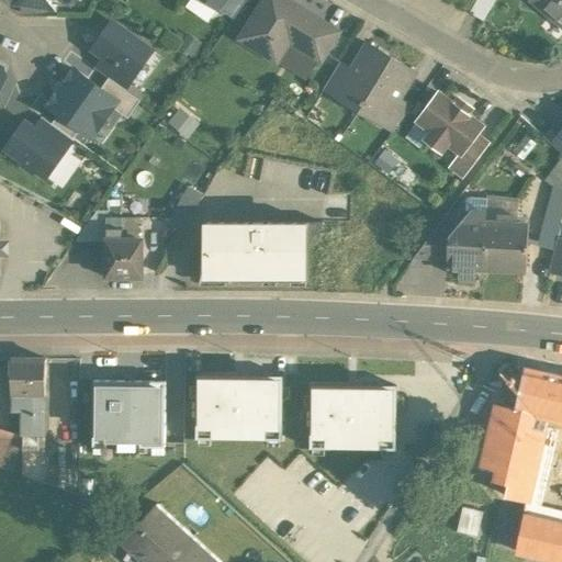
[(204,0),(220,11),(221,10),(226,0),(204,0)]
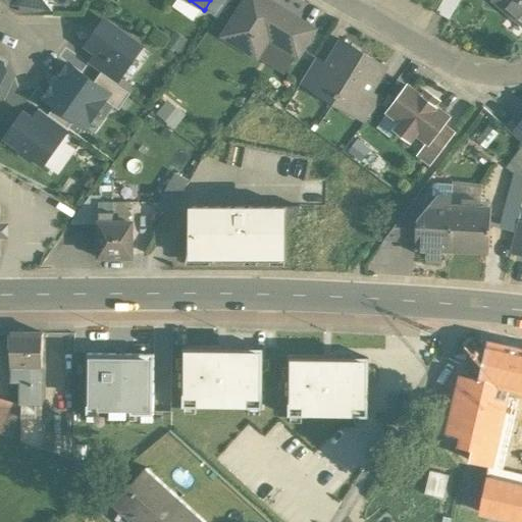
[(210,0),(205,9),(216,17),(228,0),(210,0)]
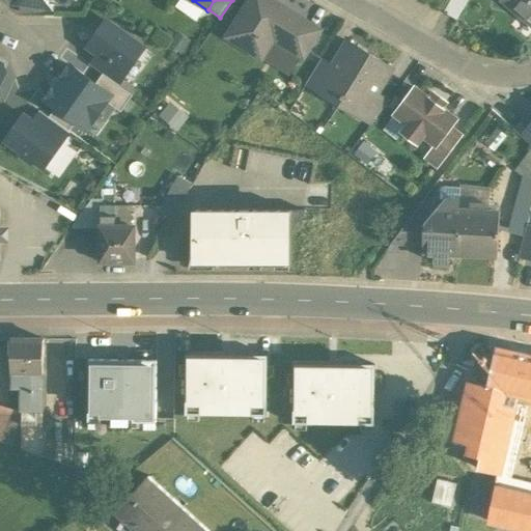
[(319,31),(269,0),(249,0),(226,38),(260,59),(276,34),(292,45),(289,50),(303,57),(319,31)]
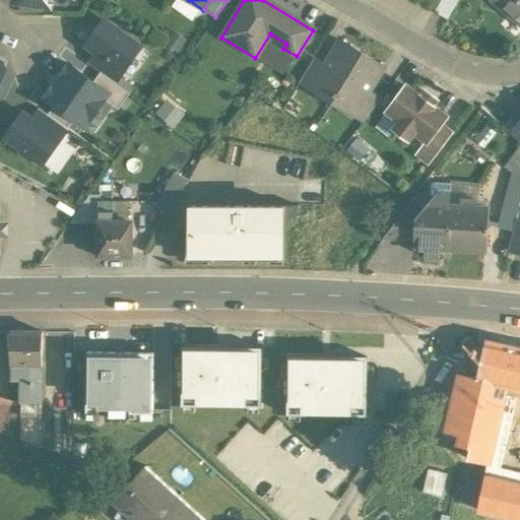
[(441,0),(427,0),(424,6),(434,13),(441,0)]
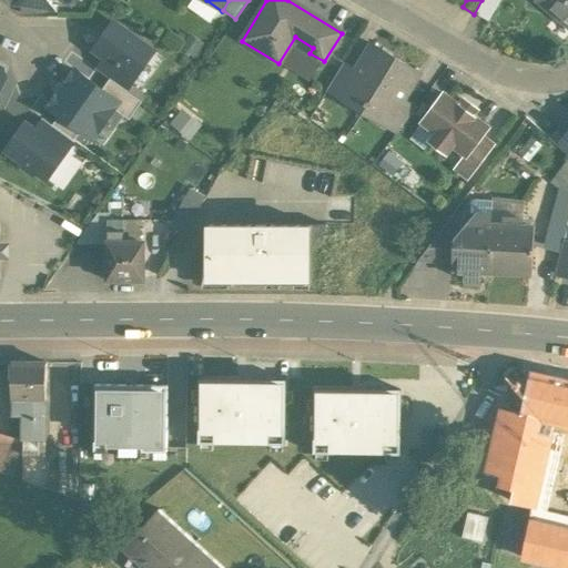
[(500,0),(482,0),(474,14),(487,22),(500,0)]
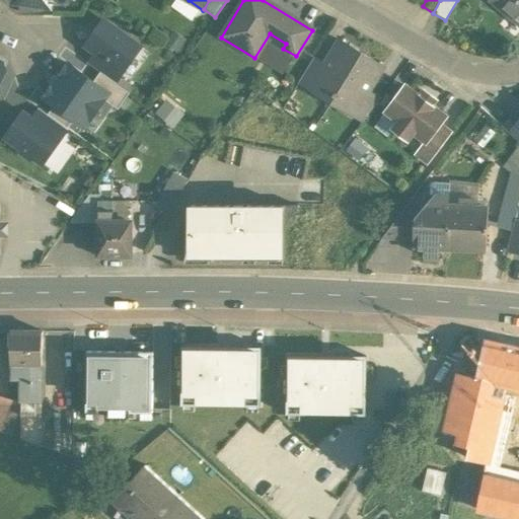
[(518,0),(490,0),(490,1),(518,25),(518,0)]
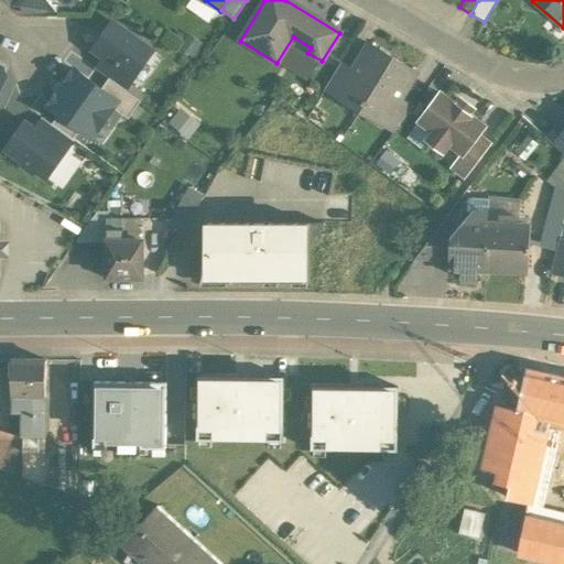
[(151,52),(112,23),(93,51),(102,57),(132,78),(151,52)]
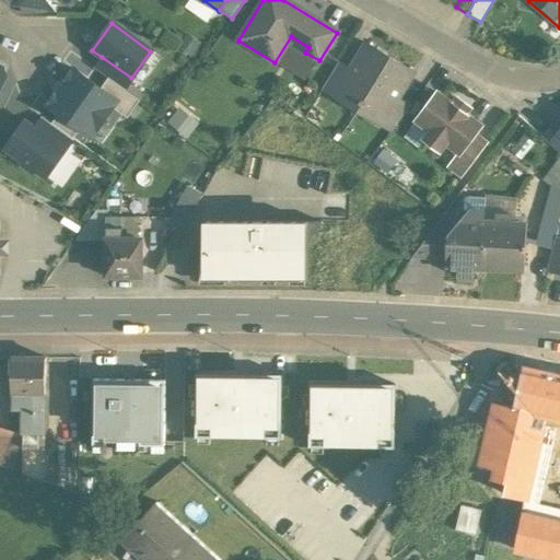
[(412,72),(365,44),(350,69),(337,92),(339,93),(382,119),(384,120),(398,98),(398,97),(412,72)]
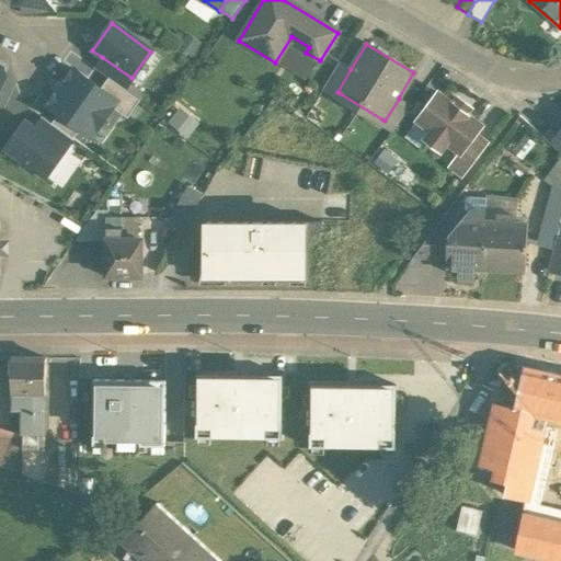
[(132,78),(102,57),(93,68),(107,79),(124,90),(132,78)]
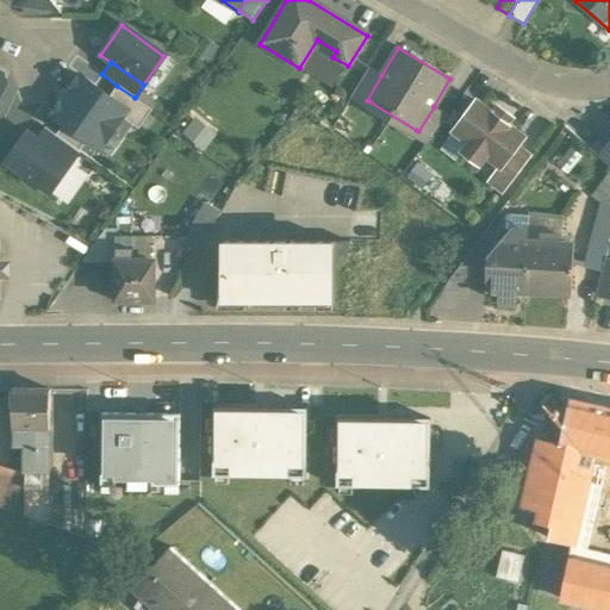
[(381,75),(368,68),(349,99),(365,109),(369,101),(367,100),(381,75)]
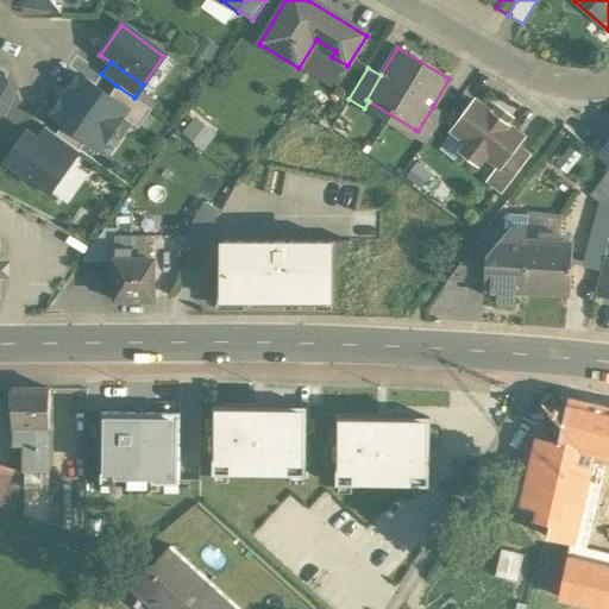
[(79,76),(51,114),(63,123),(87,139),(98,148),(120,117),(126,110),(108,96),(79,76)]
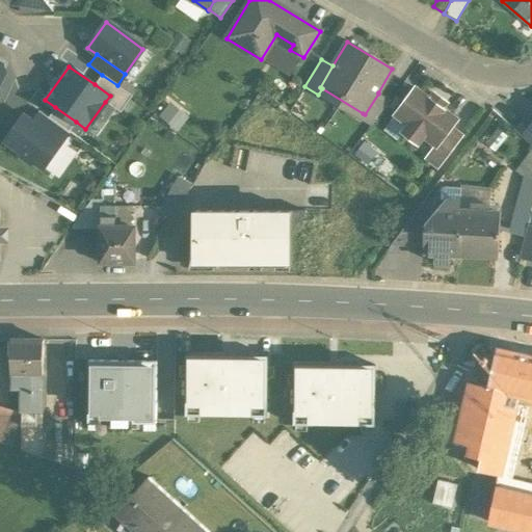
[(117,85),(102,75),(95,84),(110,96),(105,102),(121,113),(132,96),(117,85)]
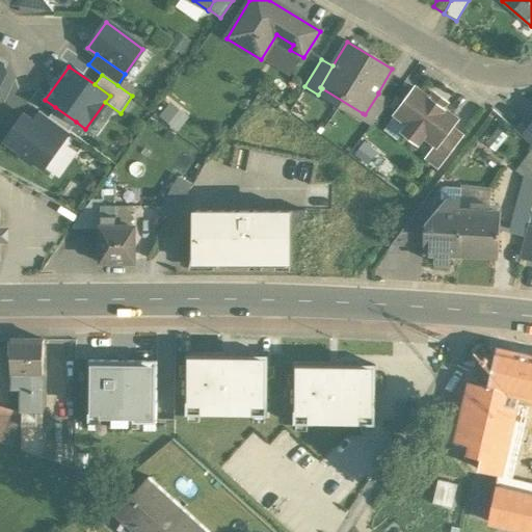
[(456,121),(415,88),(395,114),(408,125),(402,133),(417,143),(423,136),(435,145),(436,147),(450,128),(456,121)]
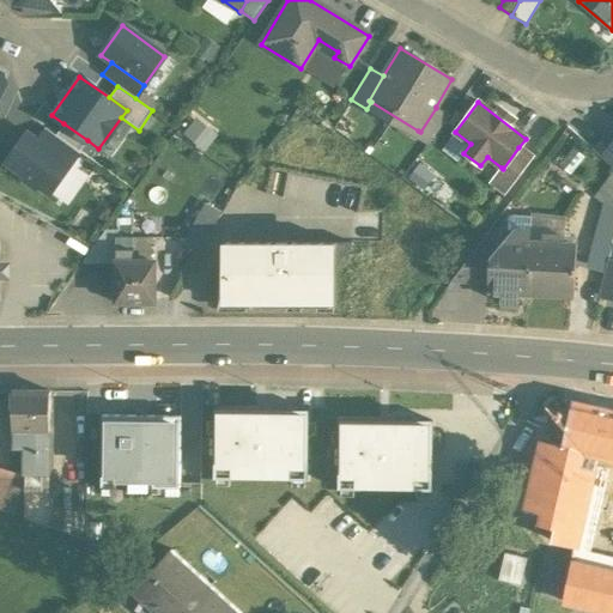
[(449,116),(436,108),(420,132),(418,131),(413,138),(428,146),(449,116)]
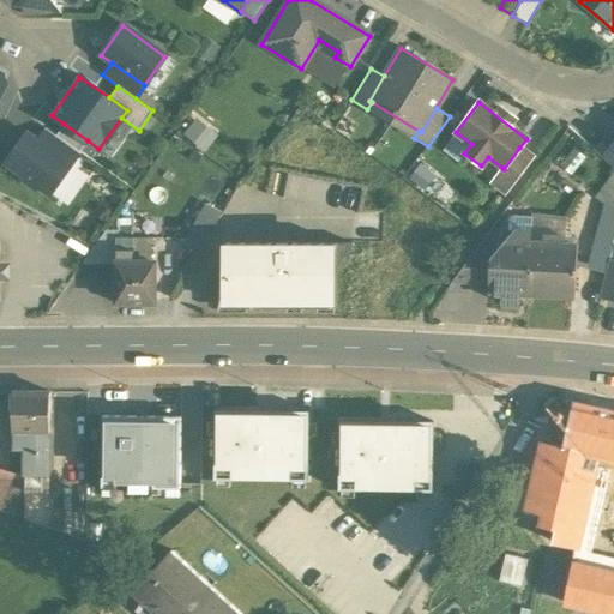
[(88,140),(64,124),(55,136),(79,152),(88,140)]
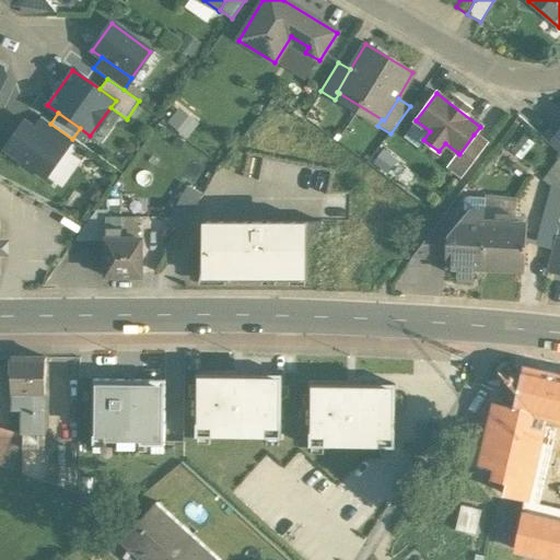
[(50,124),(42,118),(33,129),(63,151),(72,139),(50,124)]
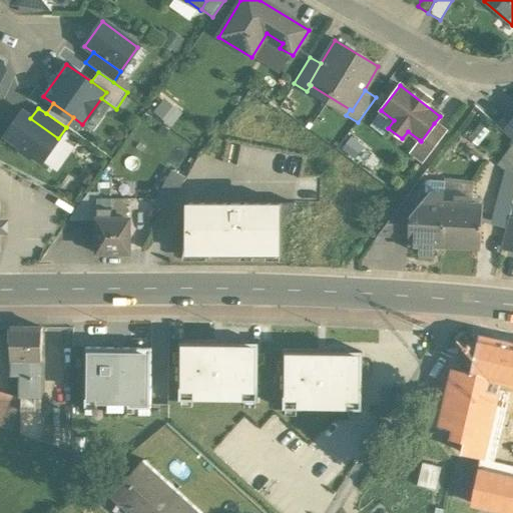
[(30,118),(22,112),(5,136),(20,148),(21,152),(28,157),(32,156),(41,162),(58,138),(30,118)]
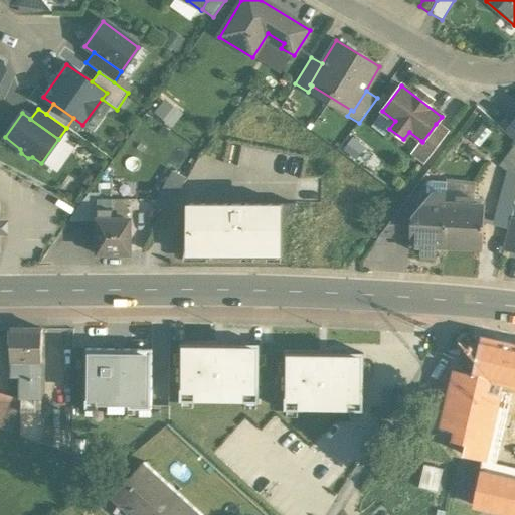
[(514,122),(508,117),(499,127),(514,141),(514,125),(513,123),(514,122)]
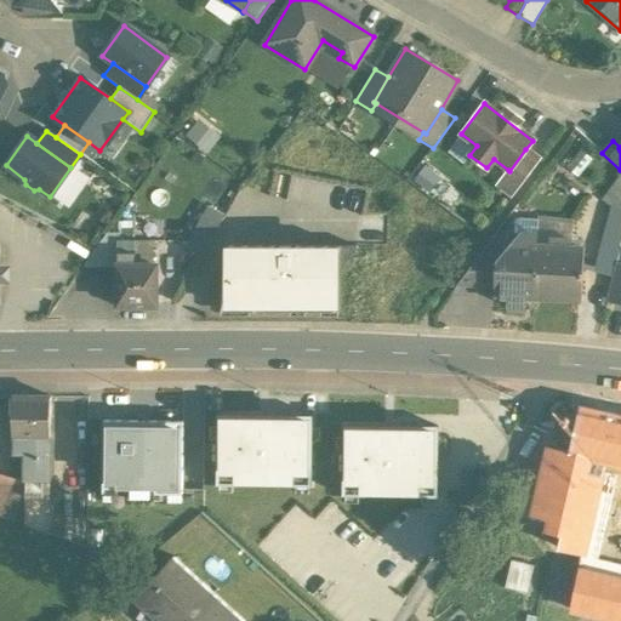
[(525,149),(510,171),(508,170),(497,186),(511,195),(539,159),(525,149)]
